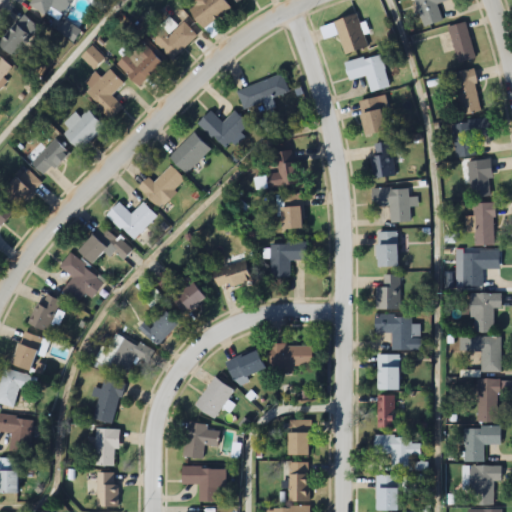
[(189,0),(193,5),(186,11),(202,31),(230,8),(223,0),(189,0)]
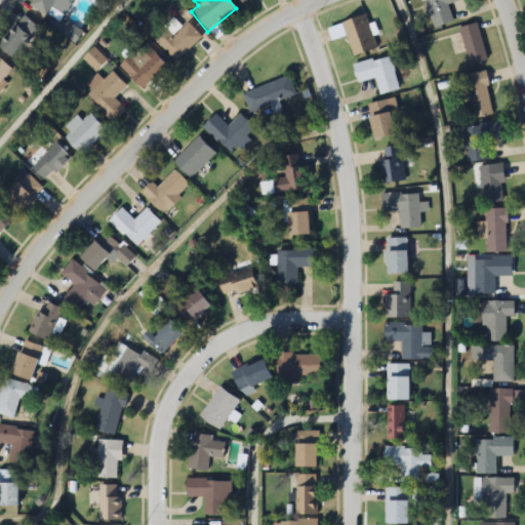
[(423,0),(434,28),(454,21),(448,4),(460,0),(423,0)]
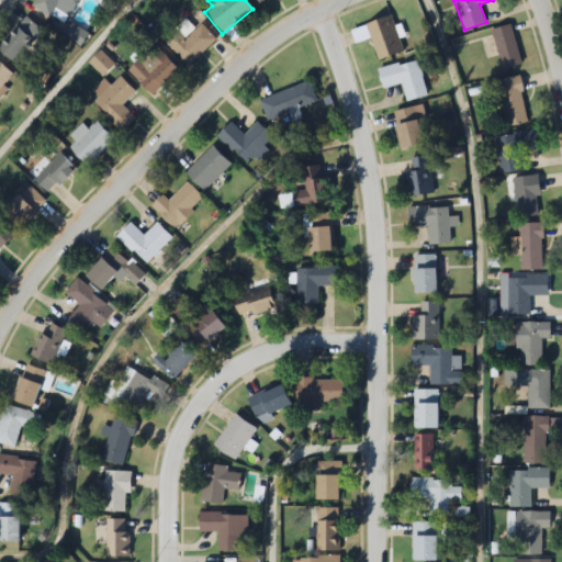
[(405,52),(393,15),(366,24),(378,60),(405,52)]
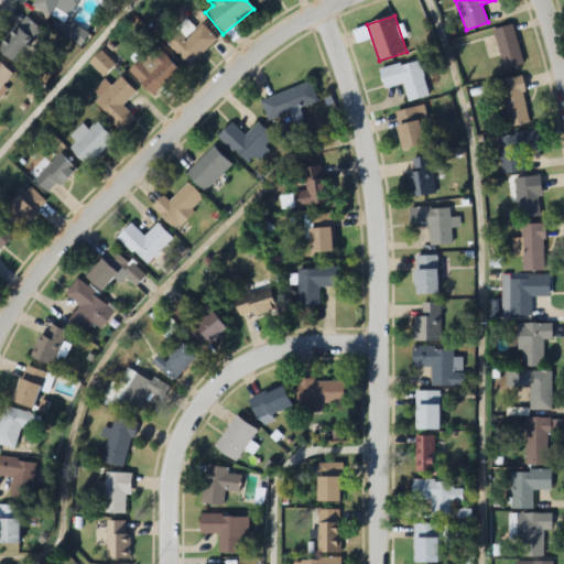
[(0,45),(0,52),(15,64),(42,31),(24,17),(0,45)]
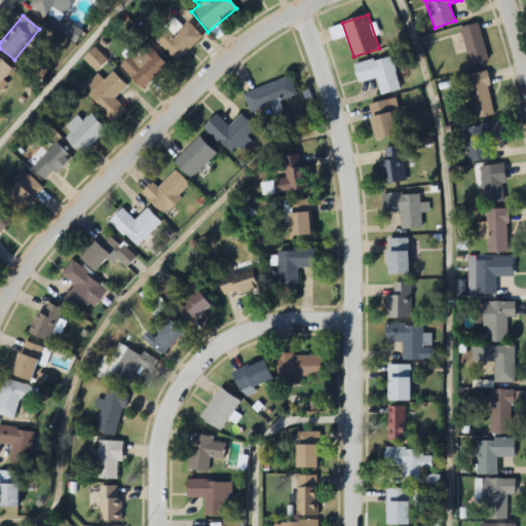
[(202,38),(189,23),(173,37),(163,27),(152,36),(176,63),(202,38)]
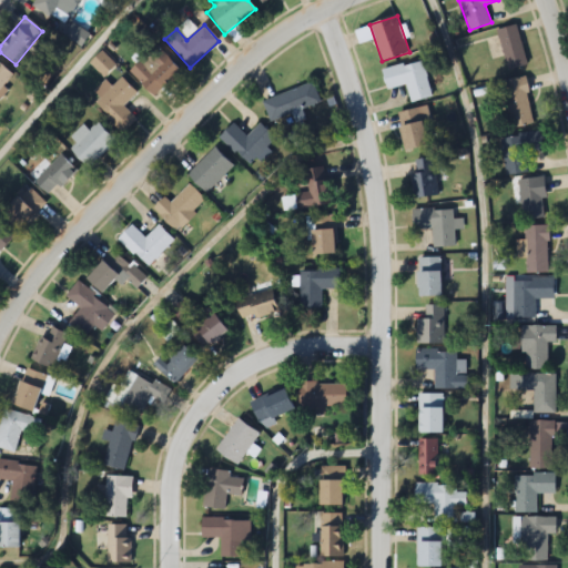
[(527,64),(516,24),(497,30),(508,70),(527,64)]
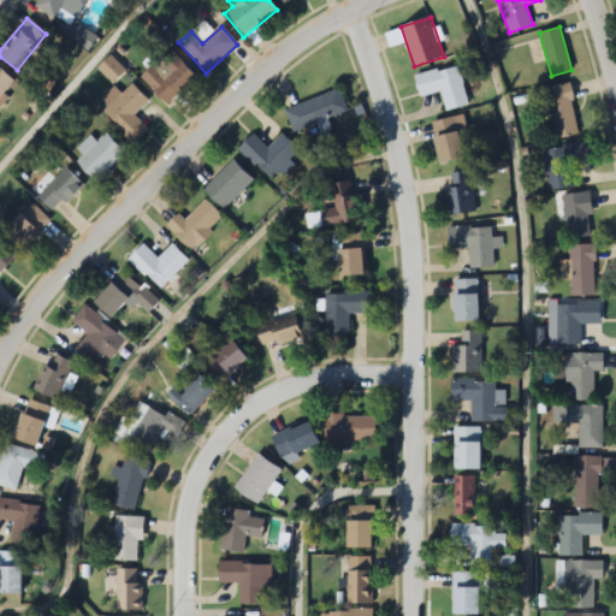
[(140,77),(169,107),(197,78),(169,49),(140,77)]
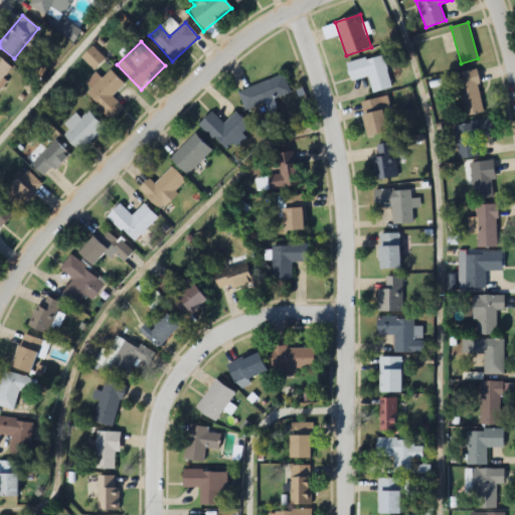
[(368,77),(372,94),(391,89),(383,54),(346,63),(350,81),(368,77)]
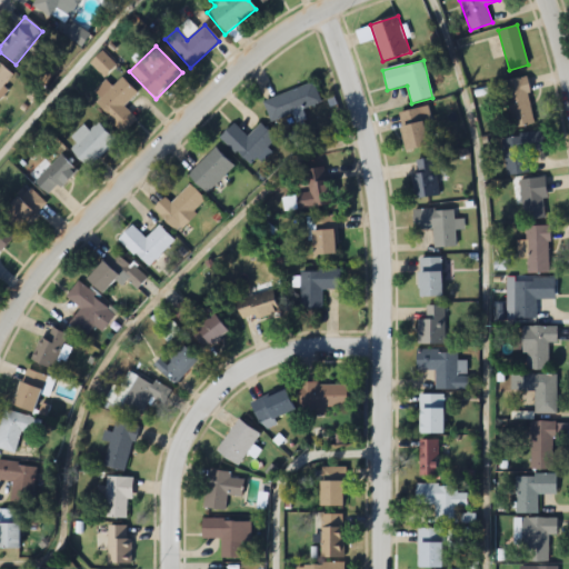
[(0,91),(15,78),(0,63),(0,91)]
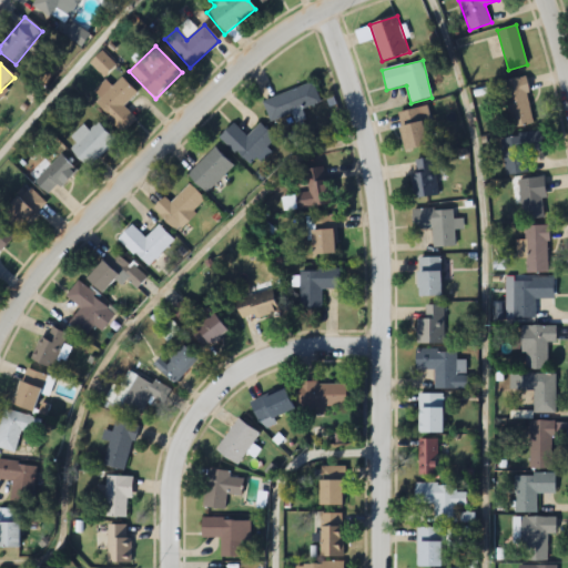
[(535,123),(526,77),(503,81),(513,128),(535,123)]
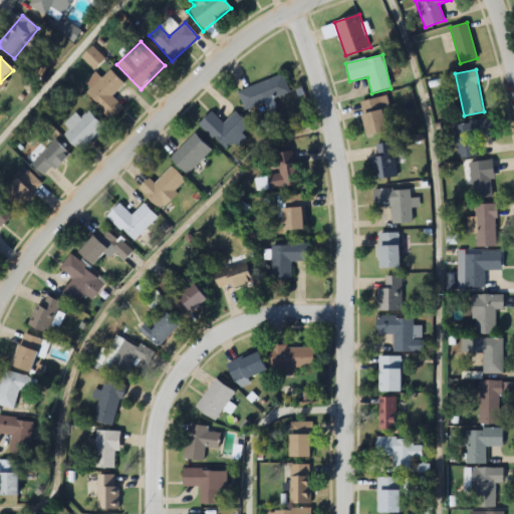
[(85,94),(110,120),(123,108),(111,96),(123,84),(110,70),(101,79),(96,73),(86,83),(91,88),(85,94)]
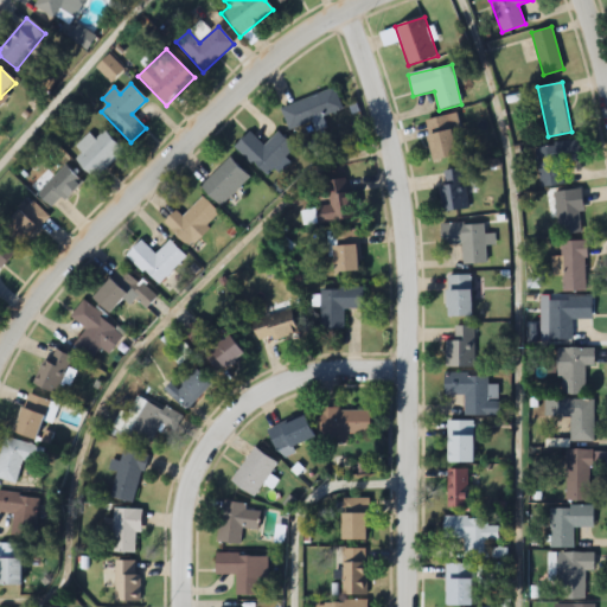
[(313,121),(317,131),(327,128),(324,116),(343,110),(336,89),(281,108),(288,129),(313,121)]
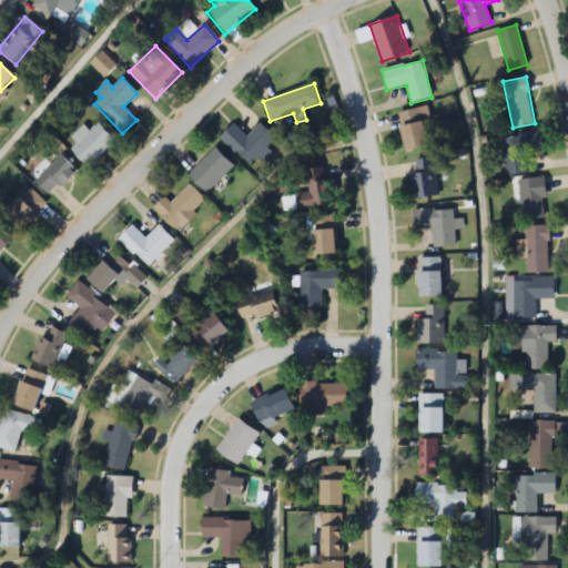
[(406,151),(428,145),(422,121),(429,119),(426,107),(396,114),(406,151)]
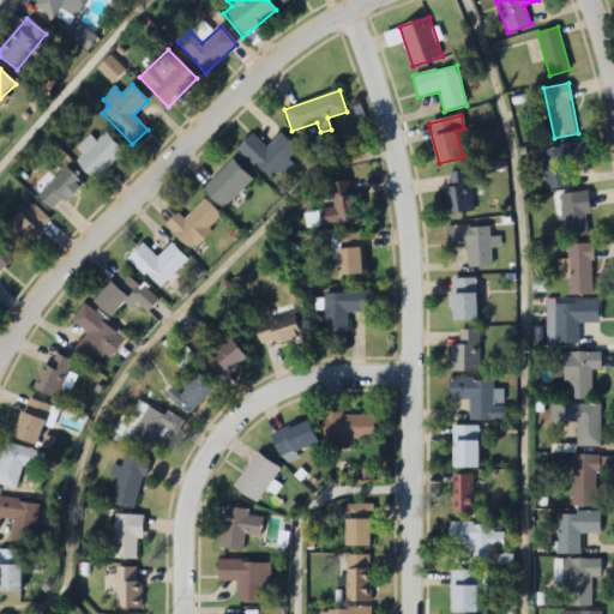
[(125,154),(104,132),(96,140),(91,136),(78,148),(84,154),(76,162),(95,182),(125,154)]
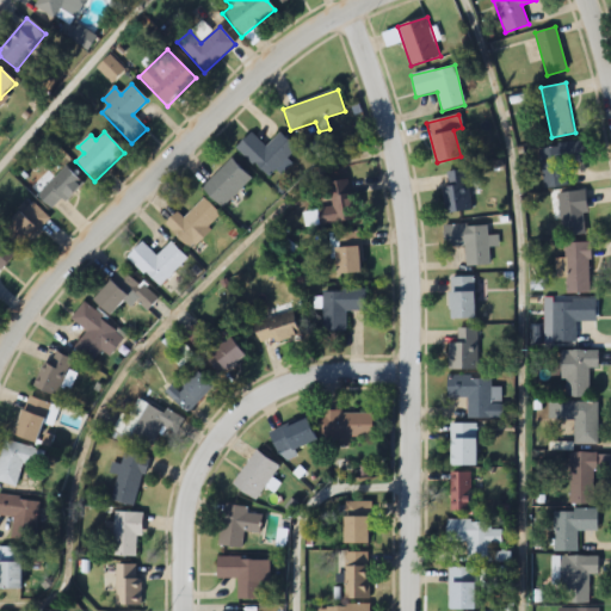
[(236,147),(267,180),(277,171),(281,174),(292,164),(288,159),(297,150),(281,133),(265,147),(251,133),(236,147)]
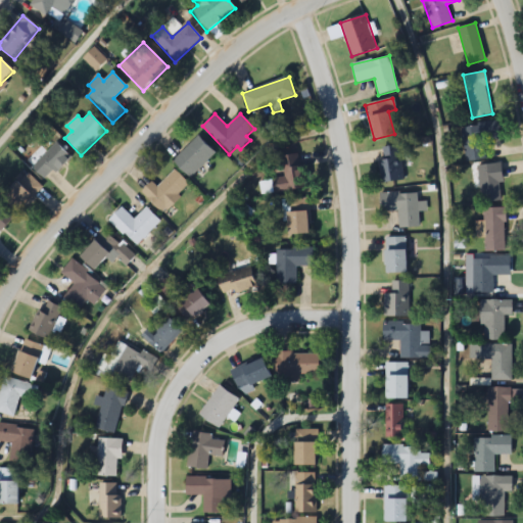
[(467,161),(486,158),(484,140),(501,138),(497,121),(461,126),(467,161)]
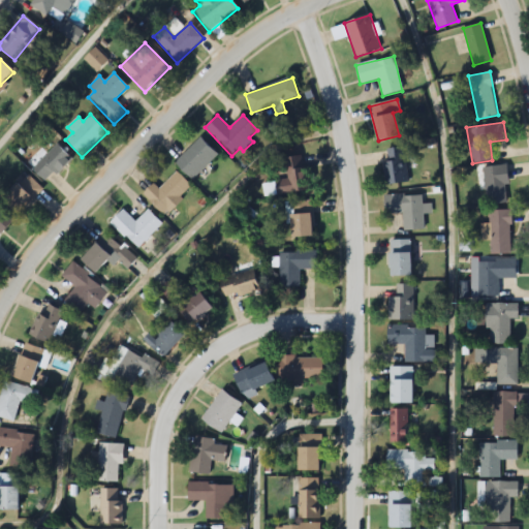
[(217,155),(199,137),(175,163),(192,181),(217,155)]
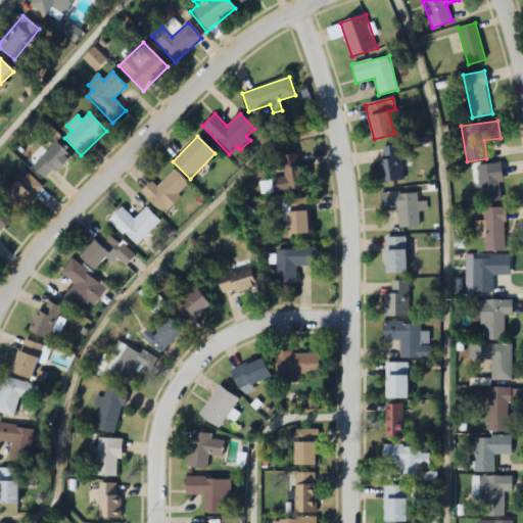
[(31,169),(45,182),(70,156),(56,142),(31,169)]
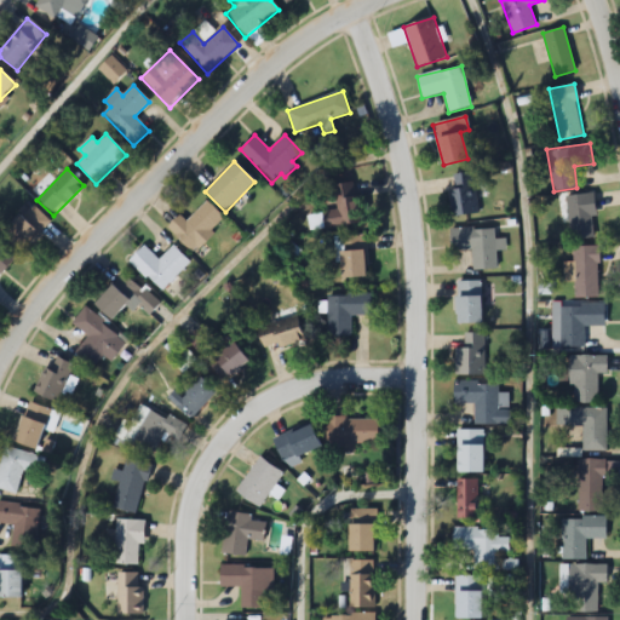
[(449,174),(451,217),(477,216),(475,173),(449,174)]
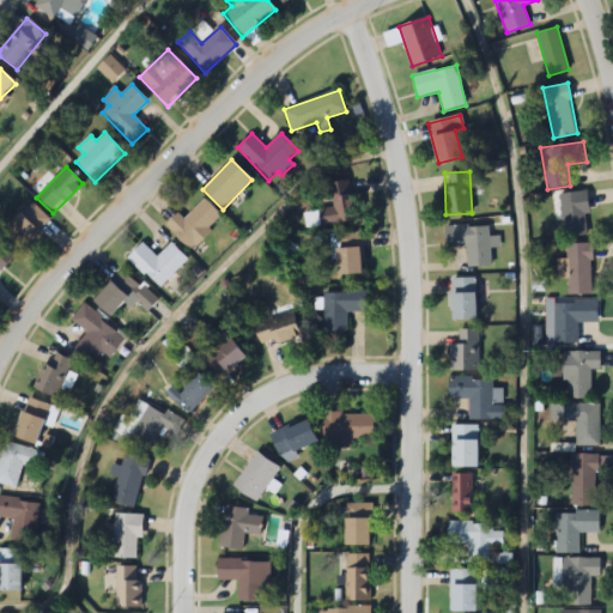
[(360,222),(356,181),(332,183),(335,207),(321,210),(322,226),(360,222)]
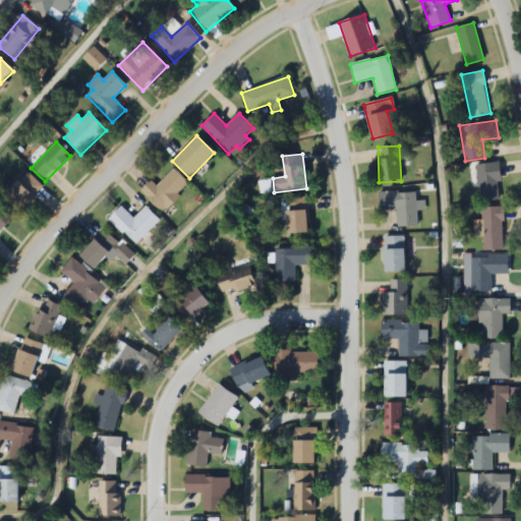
[(475,165),(479,201),(502,199),(497,162),(475,165)]
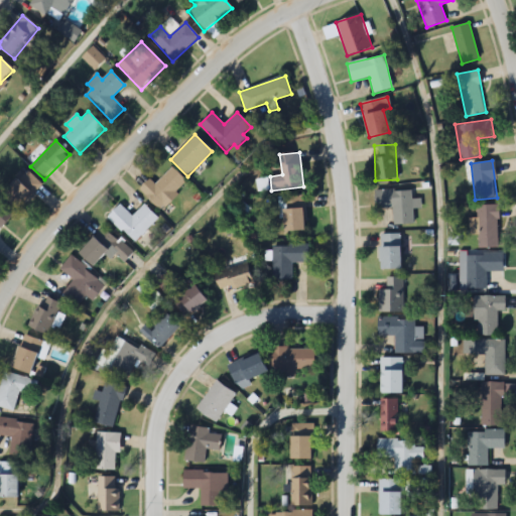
[(155,184),(149,178),(139,188),(160,211),(187,183),(172,168),(155,184)]
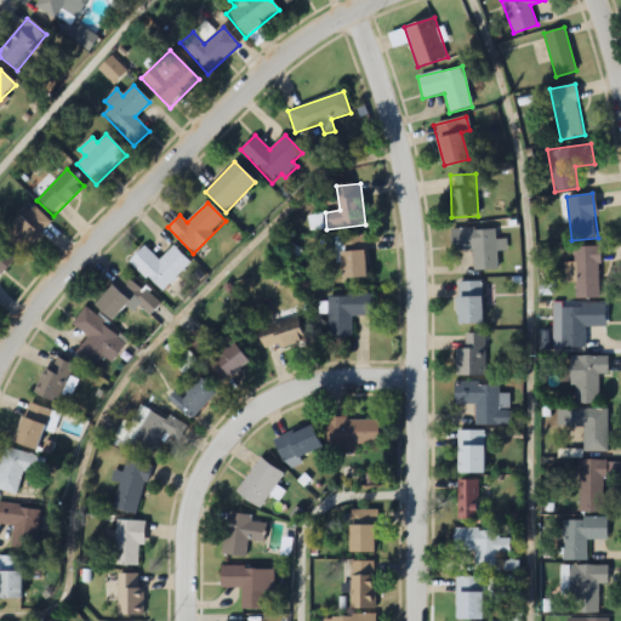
[(50,223),(32,204),(0,235),(18,254),(50,223)]
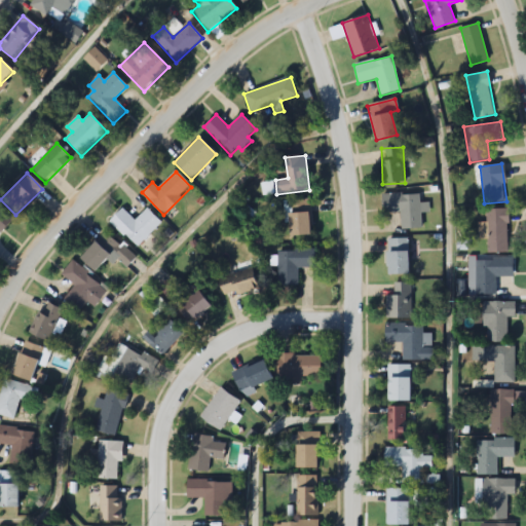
[(381,194),(382,213),(401,212),(402,229),(421,229),(421,213),(429,213),(429,202),(419,203),(419,193),(381,194)]
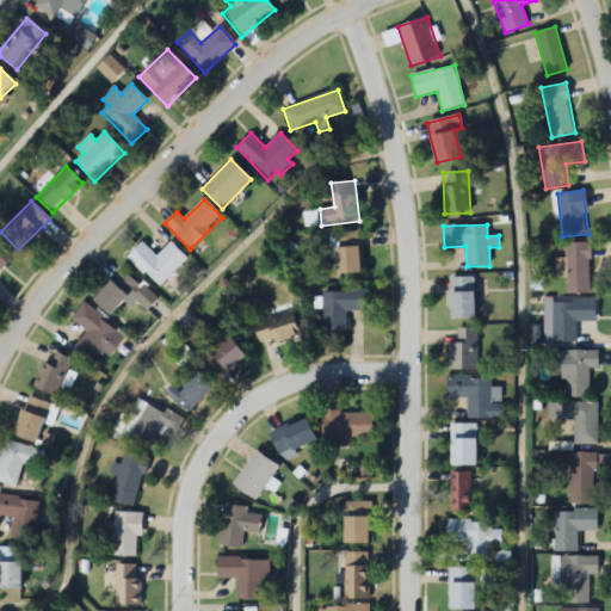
[(363,273),(363,232),(333,232),(333,273),(363,273)]
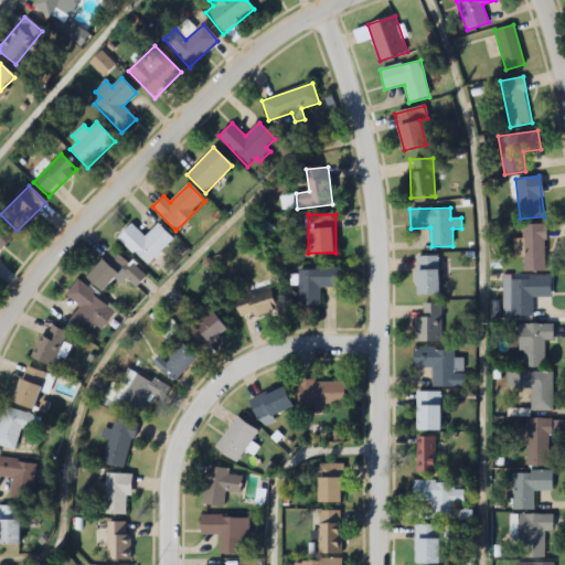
[(145,237),(131,224),(118,237),(147,266),(173,241),(158,224),(145,237)]
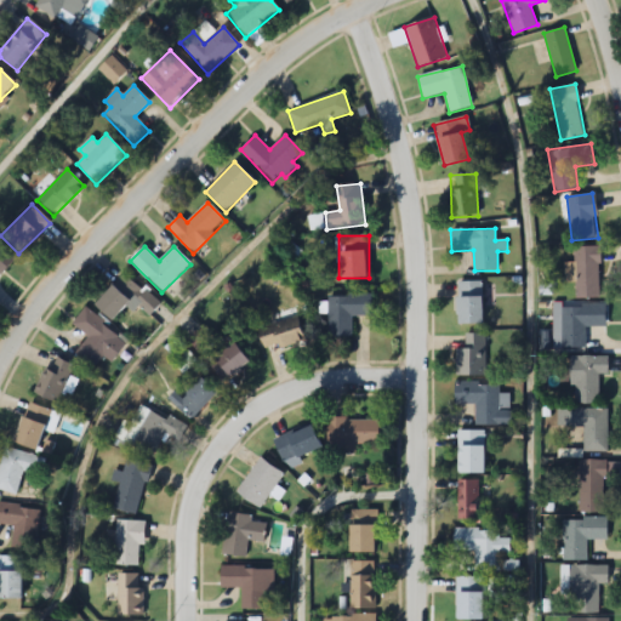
[(575,248),(575,298),(600,298),(600,248),(575,248)]
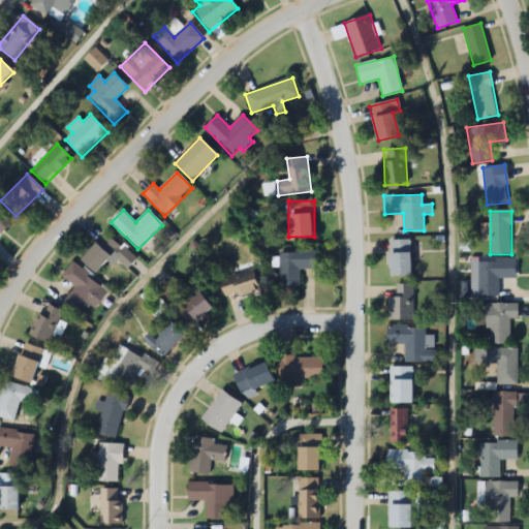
[(0,235),(11,221),(0,212),(0,235)]
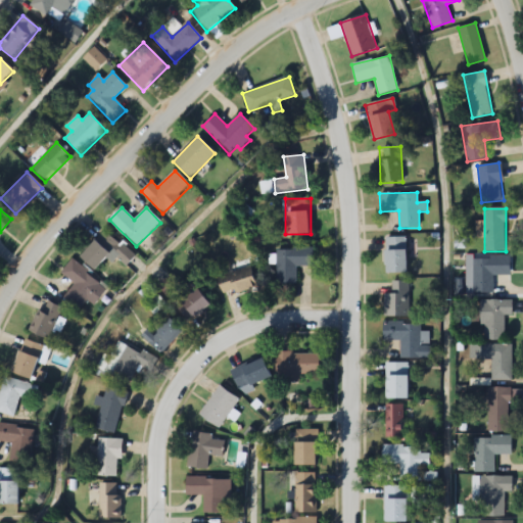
[(79,257),(94,272),(109,255),(124,269),(135,256),(105,229),(79,257)]
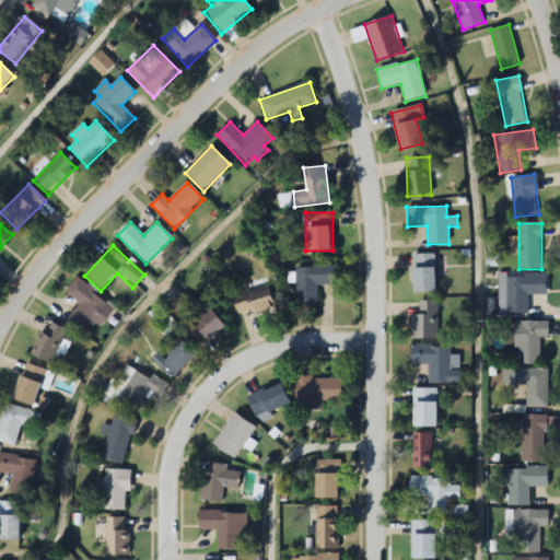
[(412,255),(412,293),(434,293),(434,255),(412,255)]
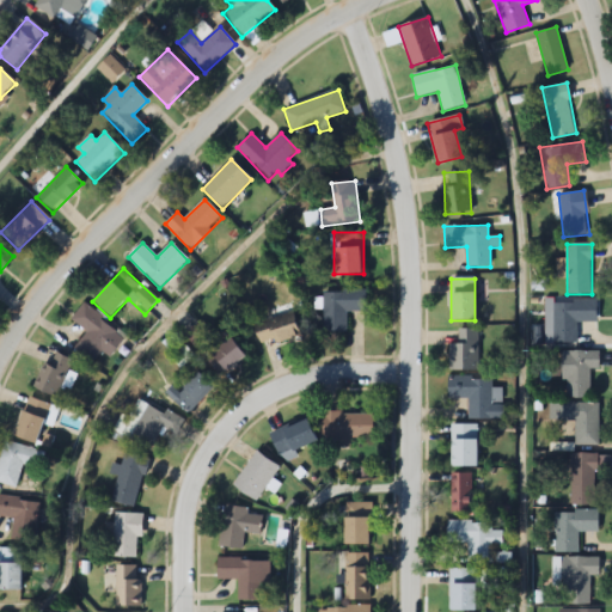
[(347,332),(347,312),(366,312),(366,291),(324,291),(324,332),(347,332)]
